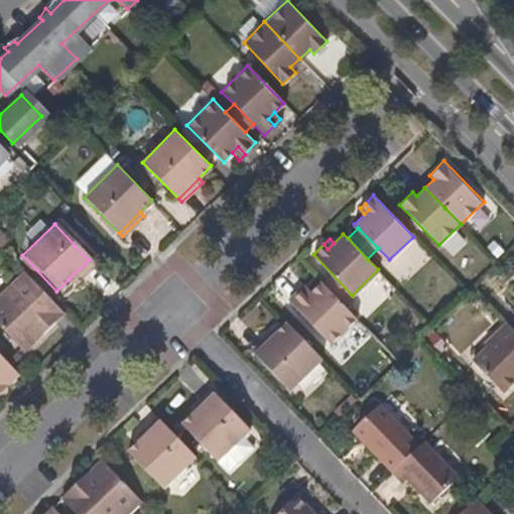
[(401,282),(427,254),(413,242),(388,270),(401,282)]
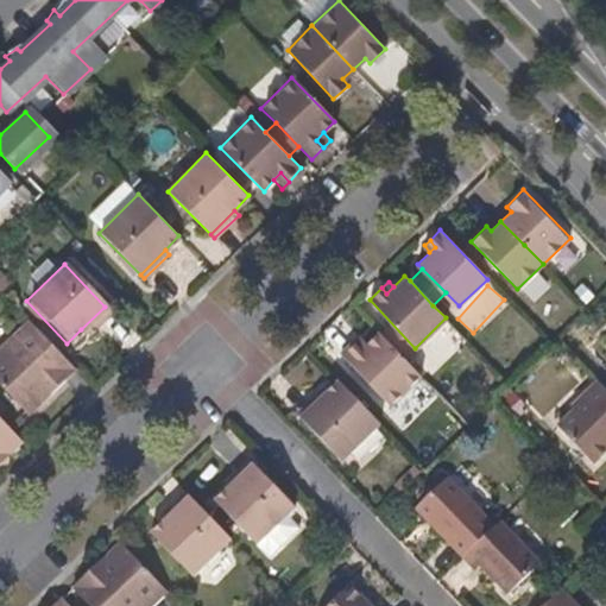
[(70,368),(23,320),(0,341),(0,392),(23,416),(36,403),(27,396),(35,389),(43,396),(70,368)]
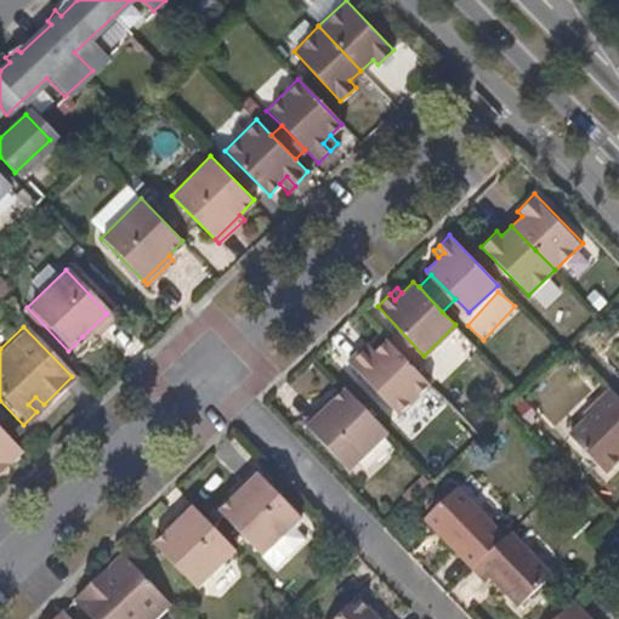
[(414,367),(381,333),(373,342),(363,352),(358,347),(346,361),(399,415),(431,384),(414,367)]
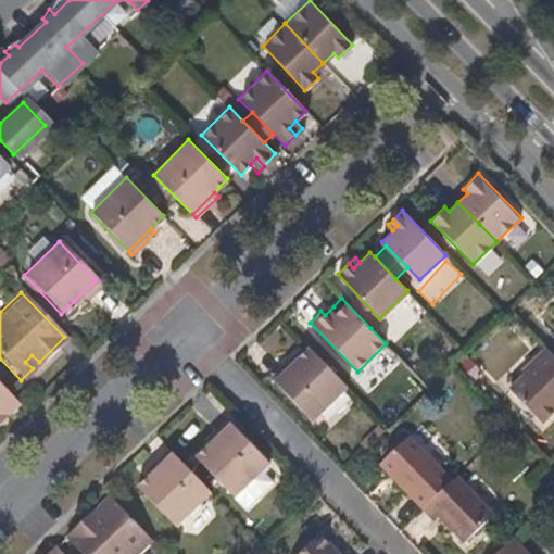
[(65,318),(79,306),(74,301),(61,314),(65,318)]
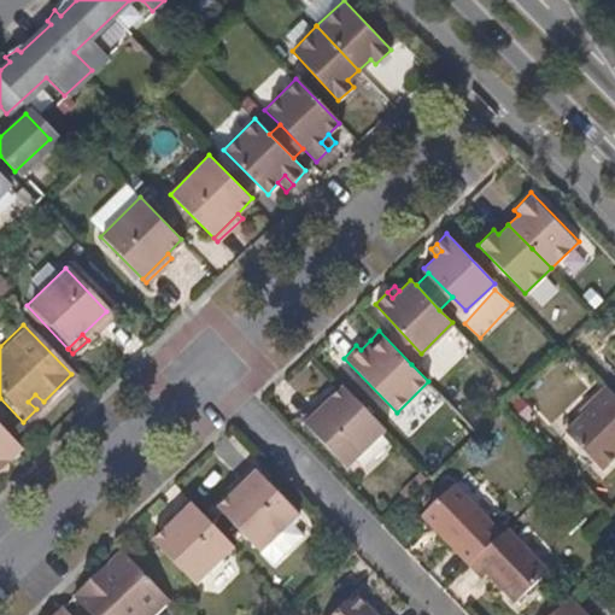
[(361,350),(370,340),(364,335),(356,345),(361,350)]
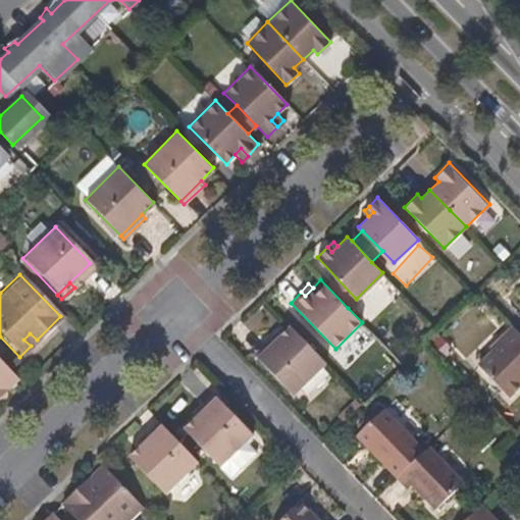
[(293,396),(326,363),(291,325),(280,335),(256,358),(293,396)]
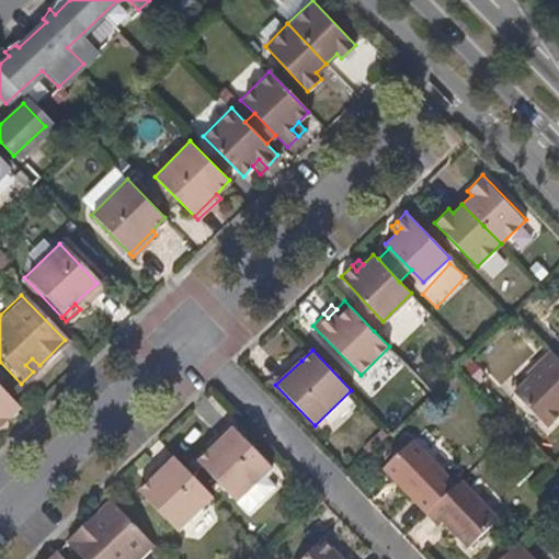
[(558,361),(550,351),(506,394),(544,432),(558,417),(558,361)]
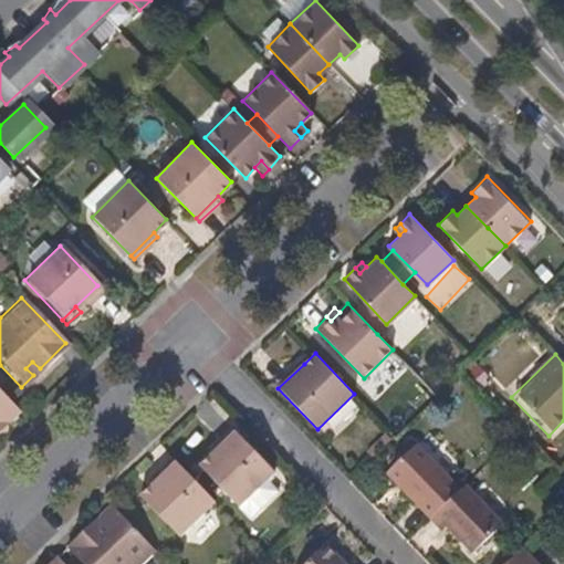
[(278,388),(304,364),(300,359),(274,385),(278,388)]
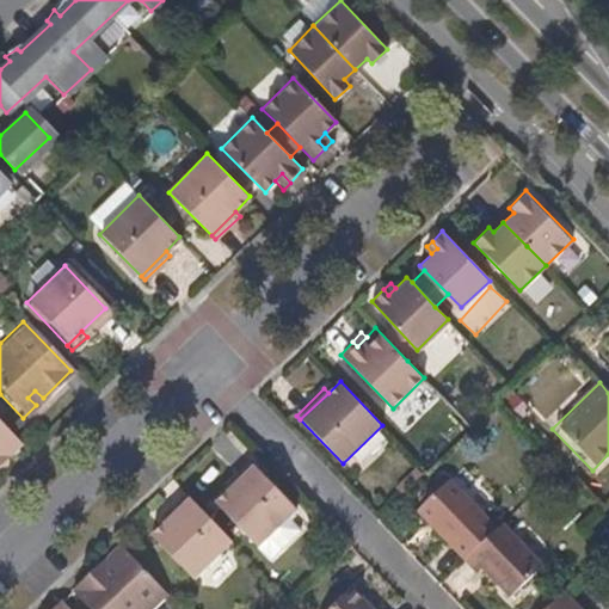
[(36,405),(43,398),(35,391),(28,398),(36,405)]
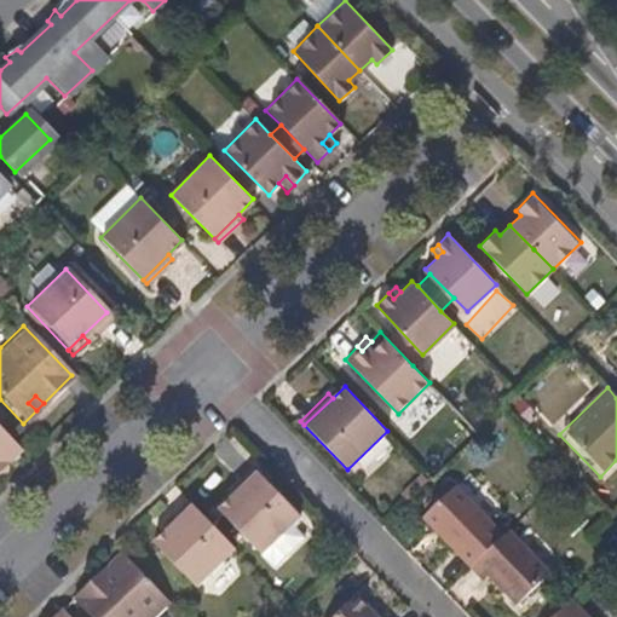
[(5,463),(18,450),(0,431),(0,457),(5,463)]
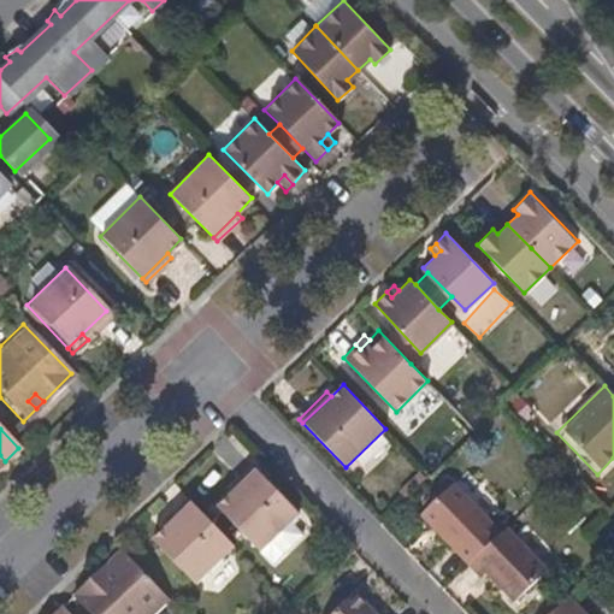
[(237,486),(253,472),(248,467),(232,482),(237,486)]
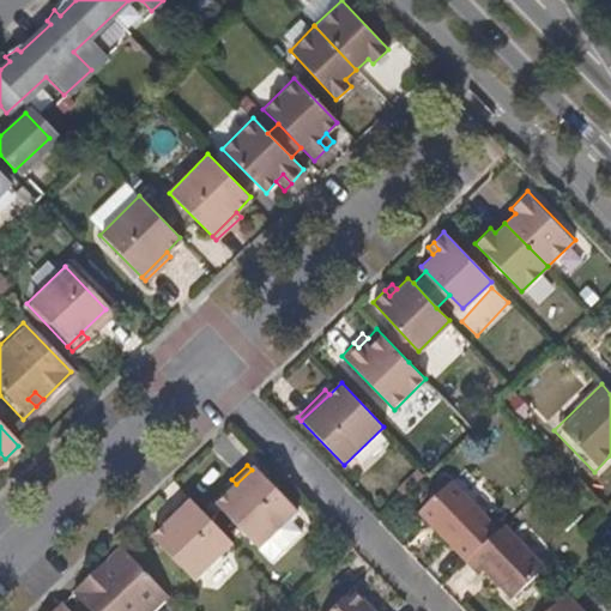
[(236,484),(211,507),(254,551),(294,513),(252,470),(236,484)]
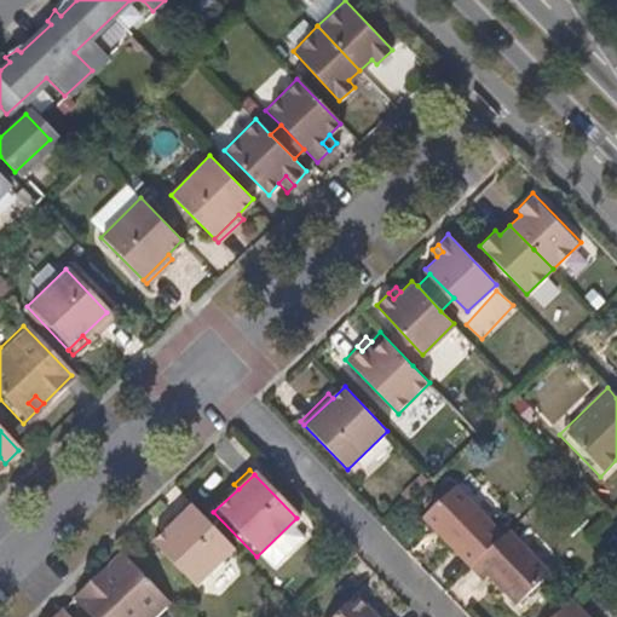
[(503,535),(454,484),(421,515),(470,566),(478,558),(503,535)]
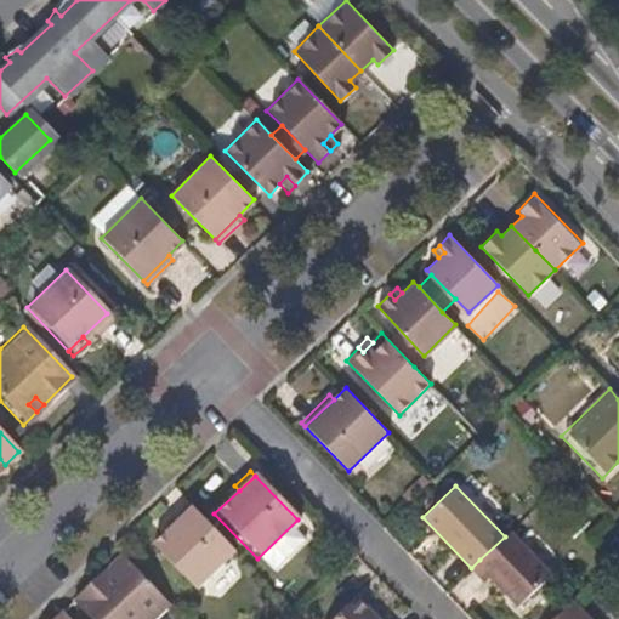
[(164,532),(189,507),(185,503),(159,527),(164,532)]
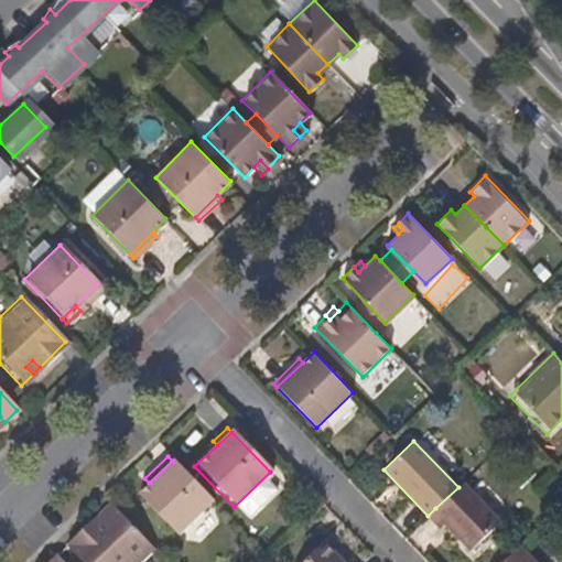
[(174,538),(212,500),(172,461),(149,483),(134,497),(174,538)]
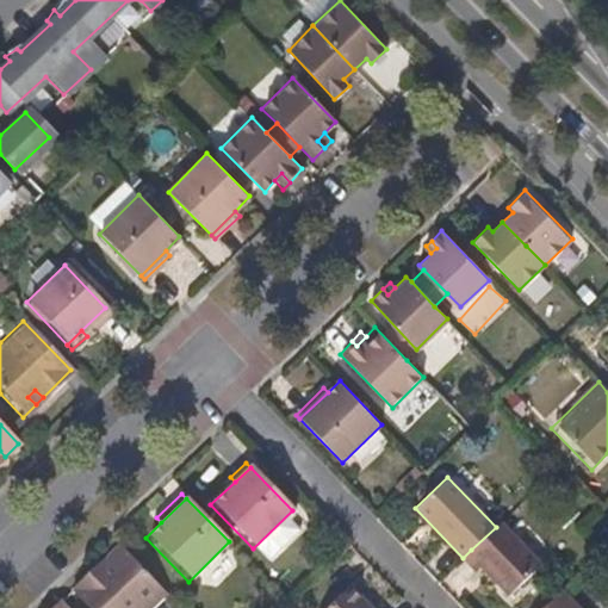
[(509,594),(541,563),(501,522),(496,527),(471,550),(463,558),(477,572),(482,566),(509,594)]
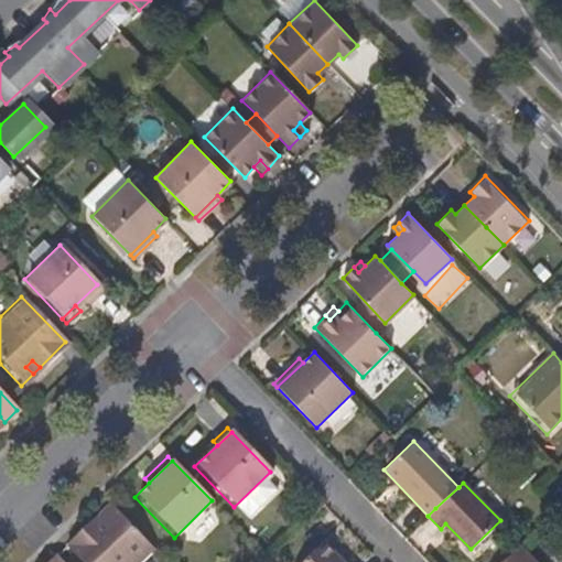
[(79,561),(137,561),(152,549),(149,547),(114,509),(103,522),(108,527),(100,535),(95,528),(71,552),(79,561)]
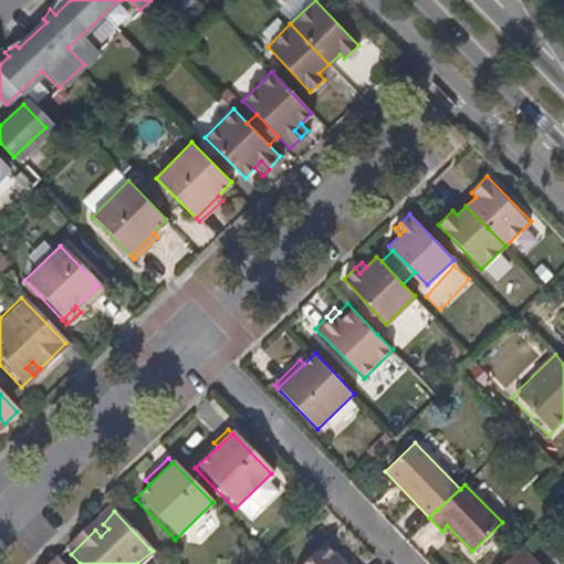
[(101,536),(108,529),(103,524),(95,530),(101,536)]
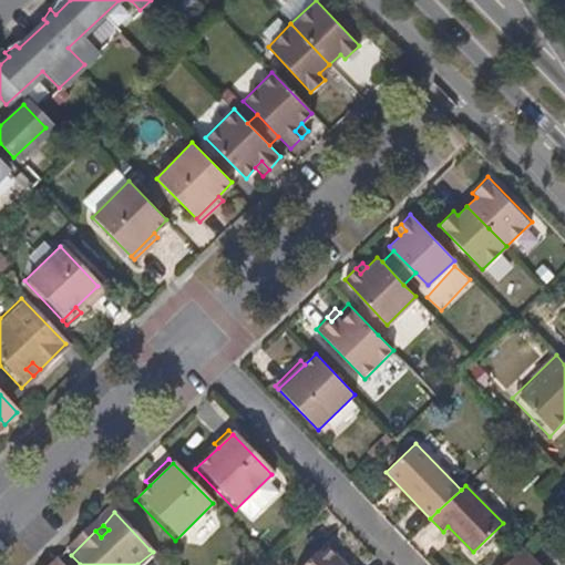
[(341,564),(325,547),(307,564),(341,564)]
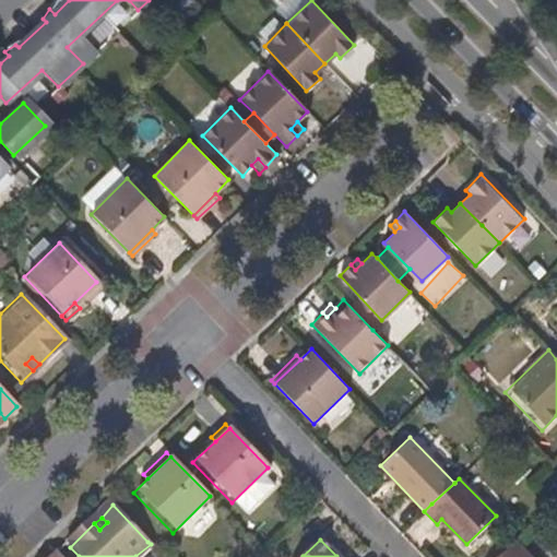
[(528,556),(513,541),(495,556),(528,556)]
